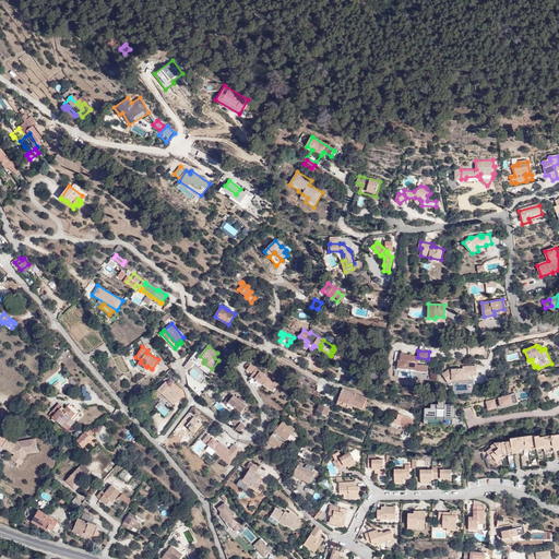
[(401,353),(400,359),(399,367),(416,368),(416,364),(417,357),(401,353)]
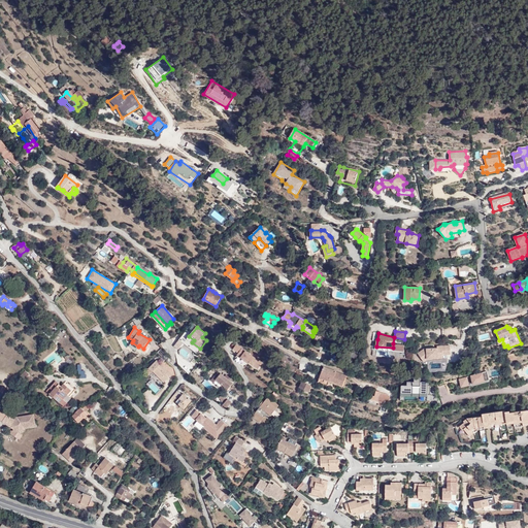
[(323,337),(317,334),(315,339),(323,343),(324,341),(322,340),(323,337)]
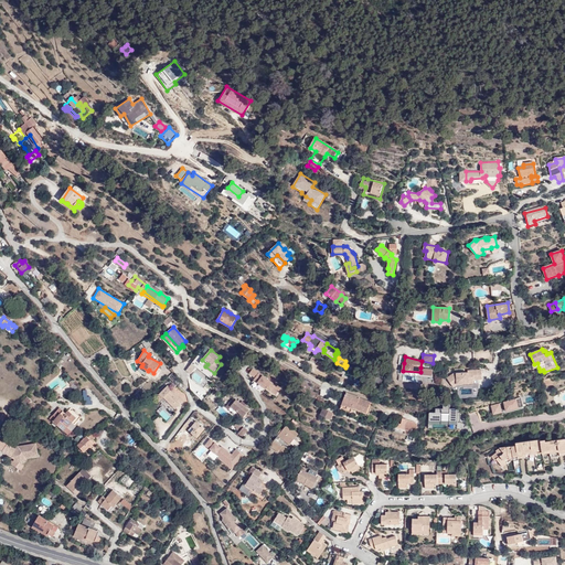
[(191,373),(196,366),(192,363),(187,370),(191,373)]
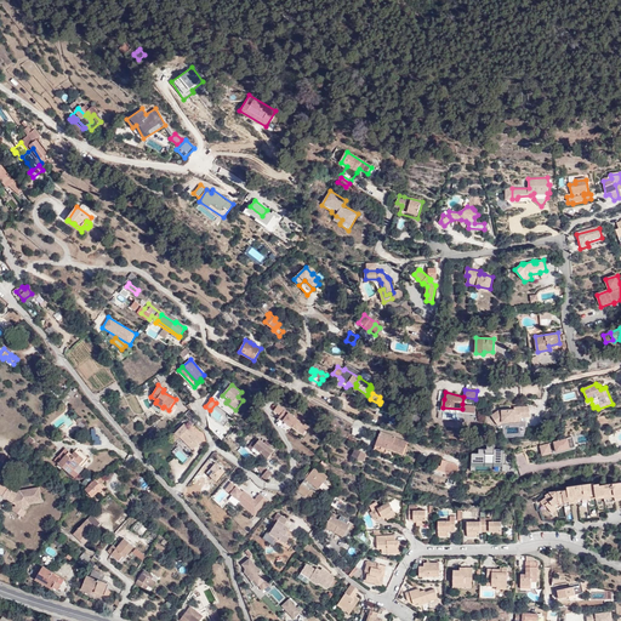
[(443,408),(444,399),(442,399),(440,411),(453,412),(474,415),(476,406),(462,404),(462,409),(443,408)]
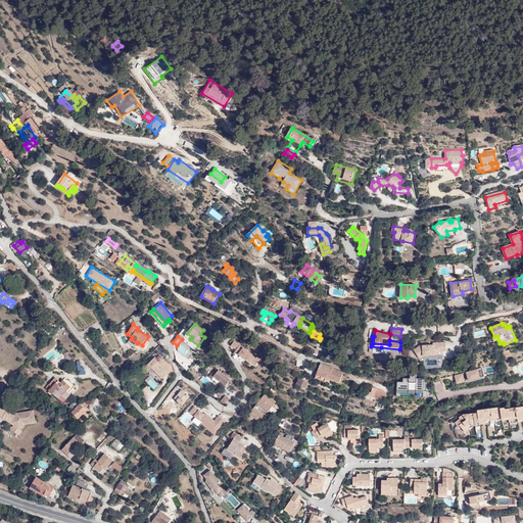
[(230,346),(254,366),(259,360),(235,339),(230,346)]
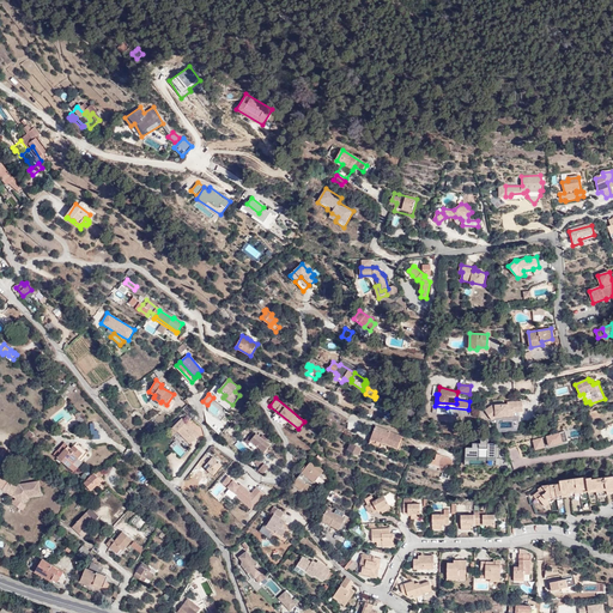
[(491,410),(489,407),(485,411),(492,419),(497,416),(503,416),(503,413),(514,413),(514,411),(523,411),(523,401),(508,402),(508,404),(496,405),(496,407),(493,408),(491,410)]
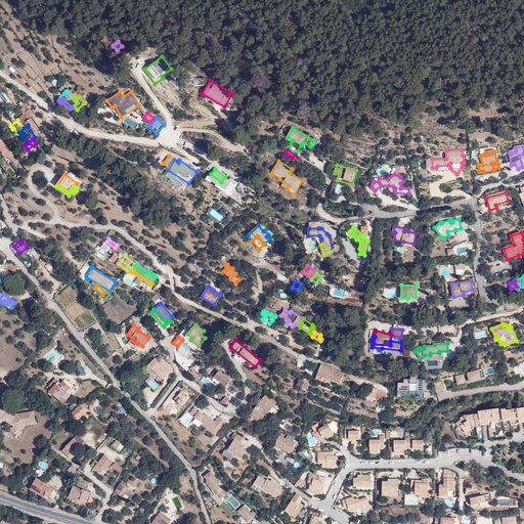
[(348,354),(350,348),(337,344),(335,350),(341,352),(348,354)]
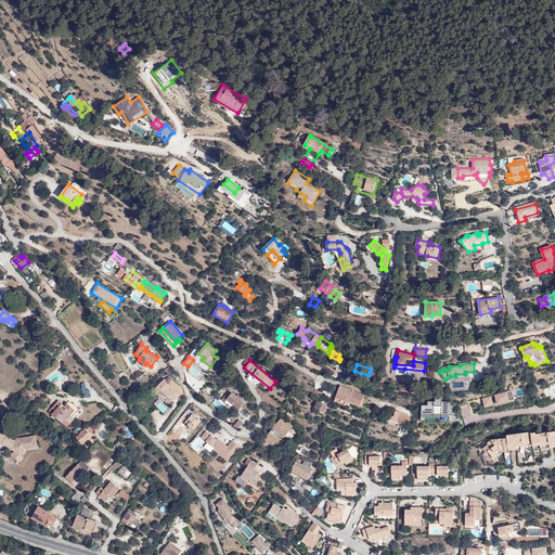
[(156,387),(160,390),(172,401),(181,392),(169,381),(168,382),(165,378),(156,387)]
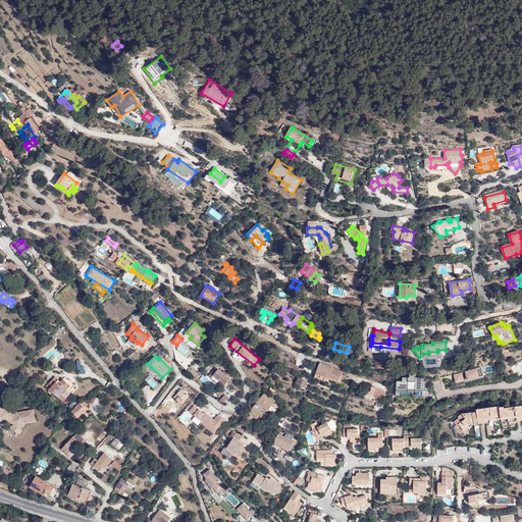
[(332,368),(332,367),(320,363),(314,378),(324,381),(325,377),(328,378),(327,379),(341,383),(344,372),(332,368)]
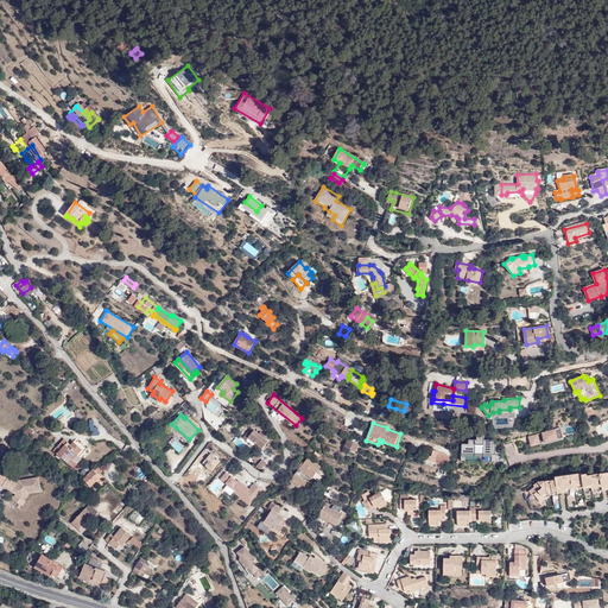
[(542,431),(543,441),(563,437),(561,426),(542,431)]
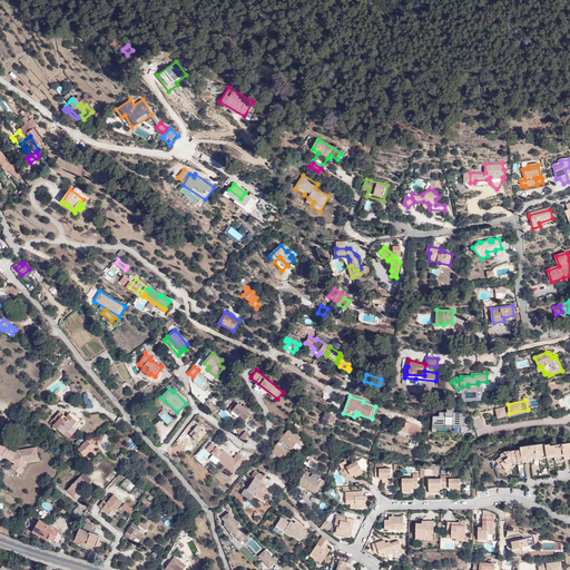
[(22,406),(30,413),(36,408),(28,401),(27,402),(22,406)]
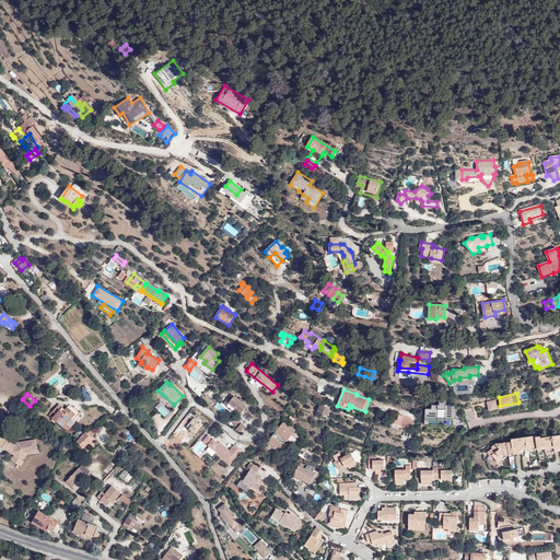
[(229,403),(235,408),(240,401),(242,398),(237,395),(235,398),(233,397),(231,400),(229,403)]
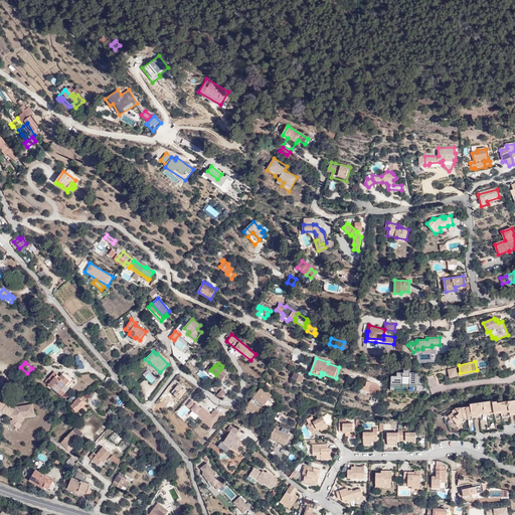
[(220,369),(216,375),(222,379),(226,374),(223,371),(225,368),(222,366),(220,369)]
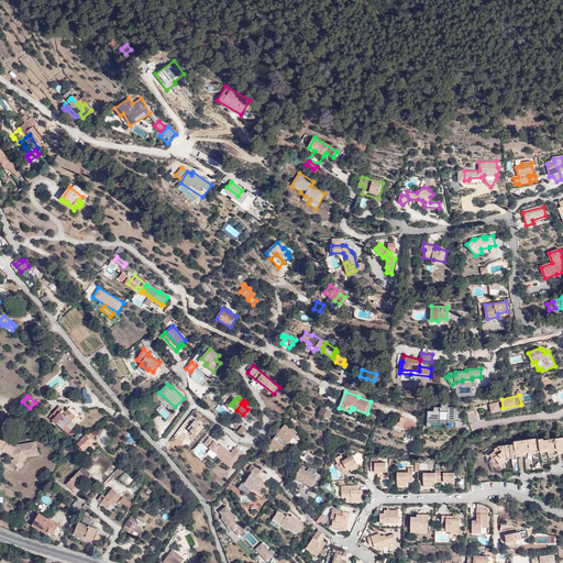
[(448,407),(448,401),(441,401),(441,406),(433,406),(433,412),(427,412),(427,426),(455,426),(455,407),(448,407)]
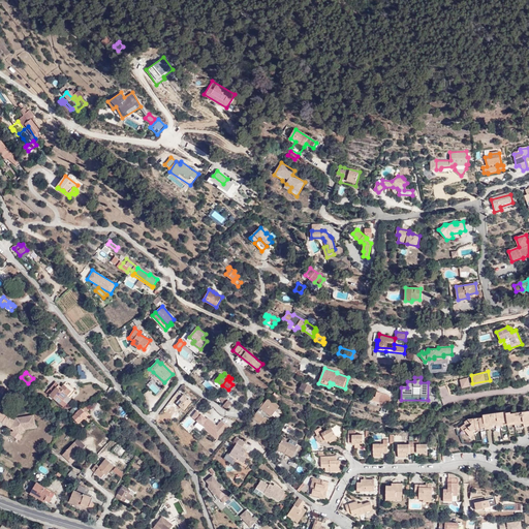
[(462,387),(471,385),(469,377),(460,379),(462,387)]
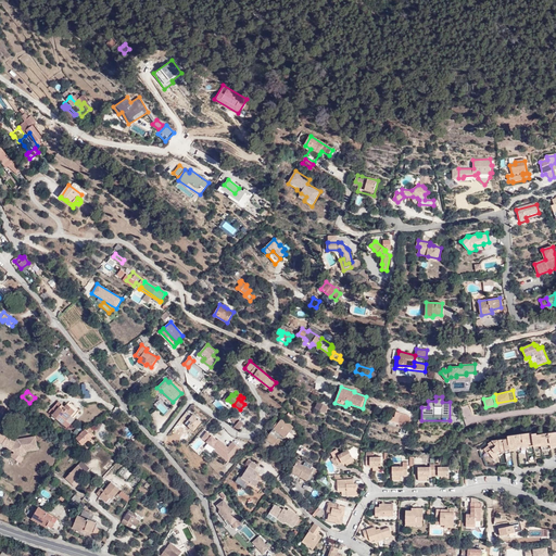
[(326,413),(329,406),(318,401),(315,407),(326,413)]
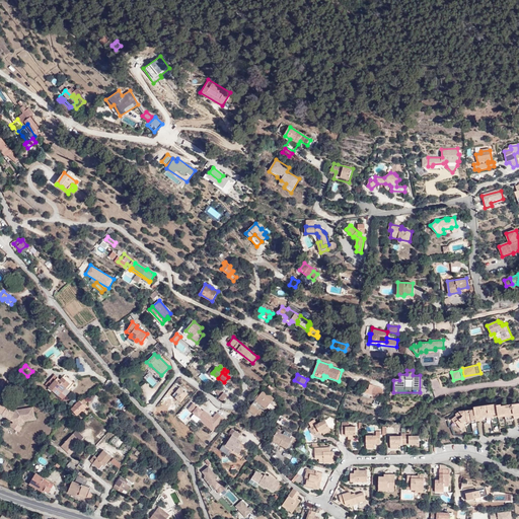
[(62,377),(60,380),(59,381),(56,379),(58,377),(54,375),(46,385),(62,398),(63,398),(66,395),(62,392),(69,383),(62,377)]
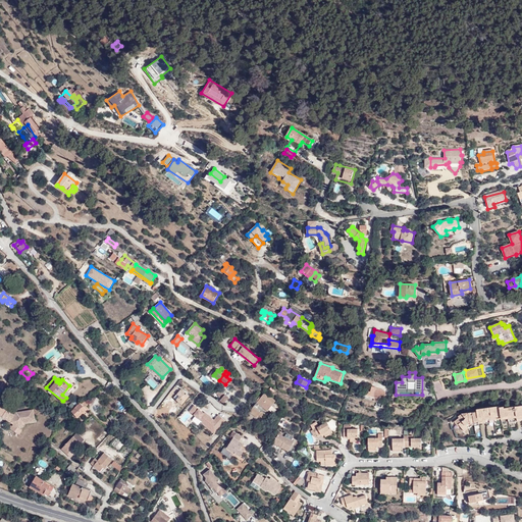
[(374,387),(371,386),(370,392),(367,390),(366,396),(380,399),(380,396),(384,397),(385,392),(382,390),(382,389),(375,388),(374,387)]
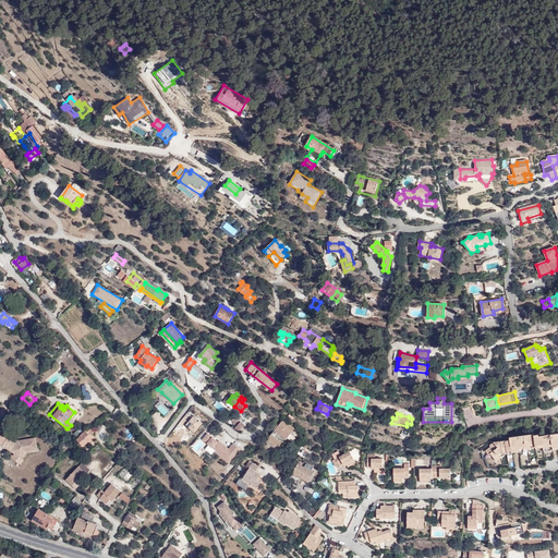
[(278,426),(275,431),(274,431),(286,440),(294,429),(282,421),(278,426)]
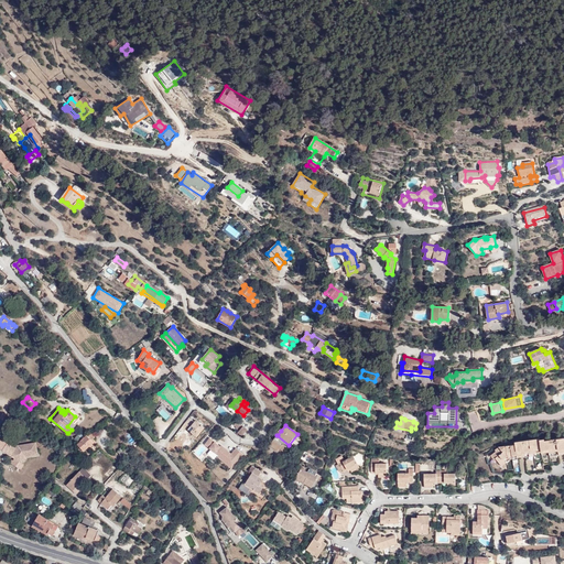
[(240,438),(247,431),(242,427),(237,434),(240,438)]
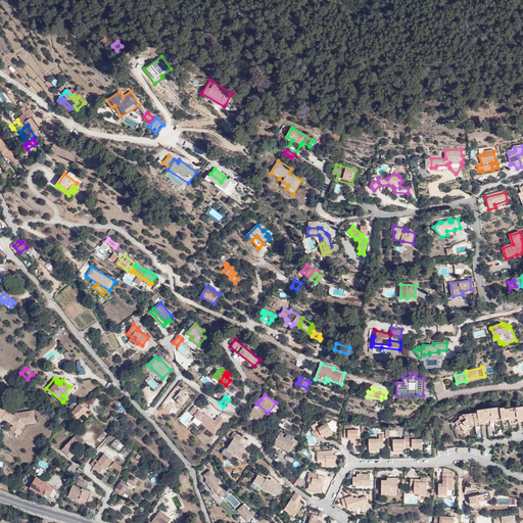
[(73,413),(78,409),(84,401),(85,403),(86,402),(84,400),(72,412),(73,413)]
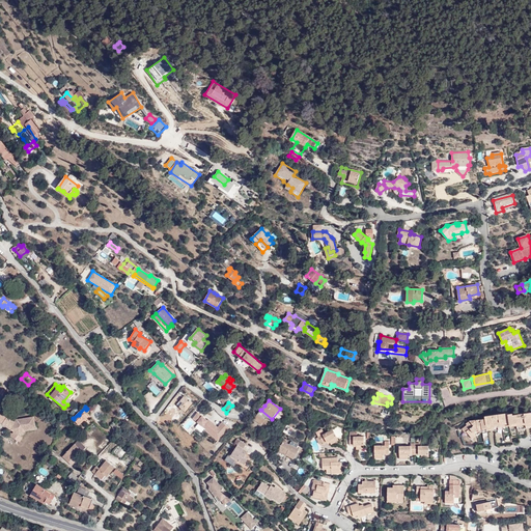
[(79,424),(88,416),(86,414),(89,412),(87,409),(86,410),(85,408),(79,415),(74,419),(76,421),(74,423),(76,425),(78,423),(79,424)]
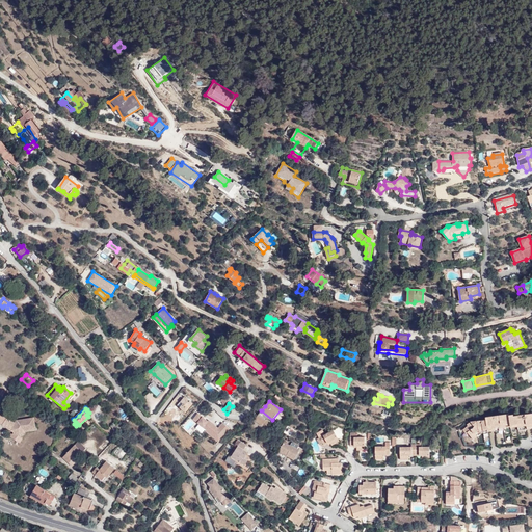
[(192,419),(212,435),(218,428),(198,411),(192,419)]
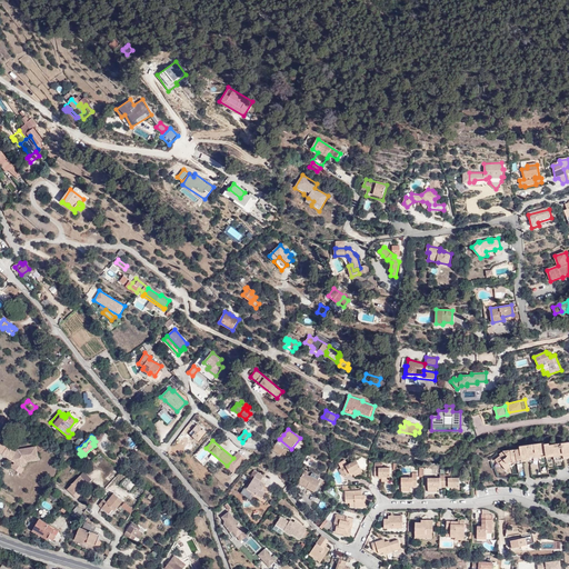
[(568,441),(545,445),(545,442),(519,446),(519,449),(502,451),(499,453),(500,456),(495,460),(498,463),(499,462),(500,465),(503,468),(508,463),(509,466),(511,462),(517,462),(521,461),(526,460),(526,457),(529,457),(530,461),(535,461),(533,458),(539,458),(538,455),(546,455),(546,457),(553,456),(555,458),(555,459),(559,459),(559,460),(563,459),(563,458),(568,457),(568,441)]
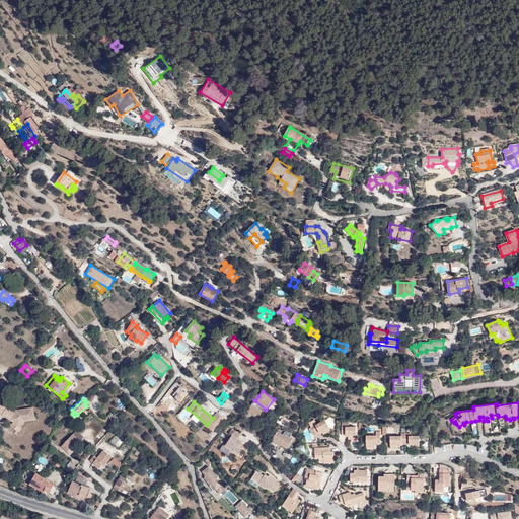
[(257,414),(260,411),(252,404),(248,411),(255,416),(257,414)]
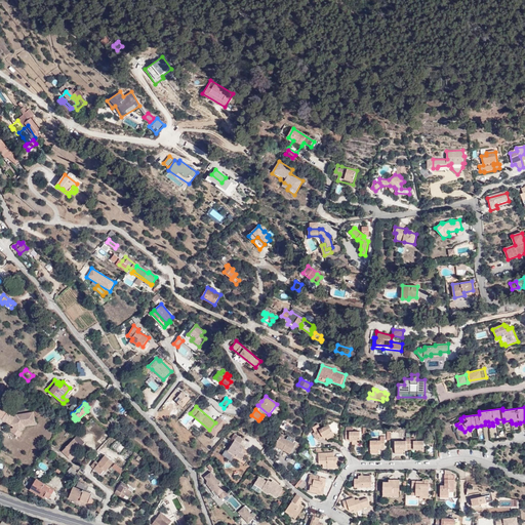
[(15,417),(7,412),(3,418),(14,427),(17,429),(19,431),(25,425),(36,423),(34,412),(16,414),(18,415),(16,418),(15,417)]
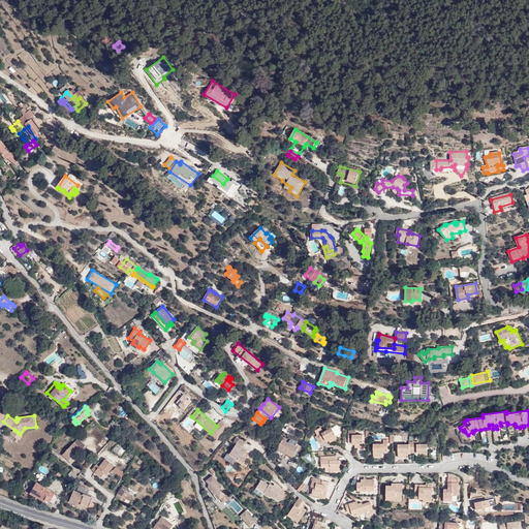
[(227,422),(214,422),(214,438),(220,438),(220,431),(227,430),(227,422)]
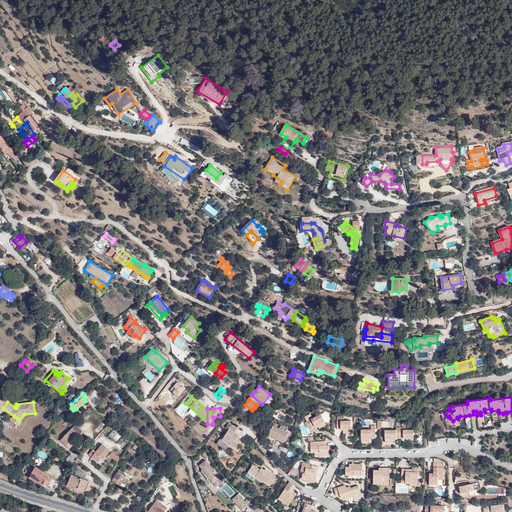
[(320,414),(308,422),(311,427),(312,429),(315,427),(314,426),(317,425),(317,426),(318,427),(325,422),(320,414)]
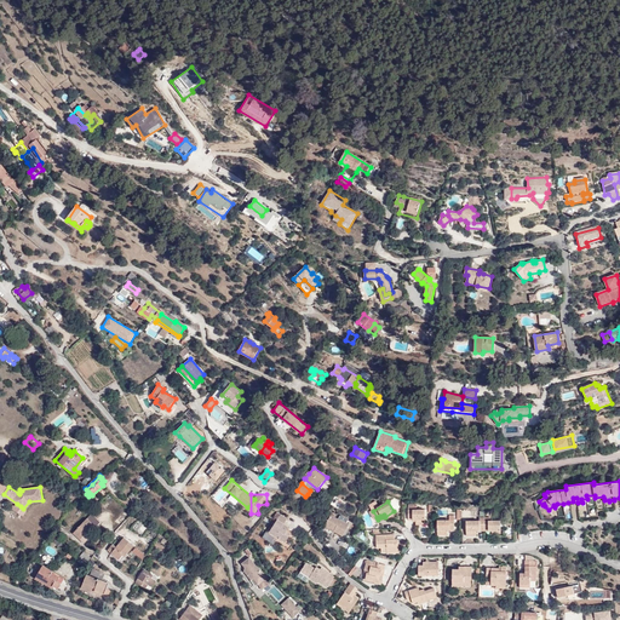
[(12,510),(23,516),(27,510),(23,509),(21,506),(17,504),(12,510)]
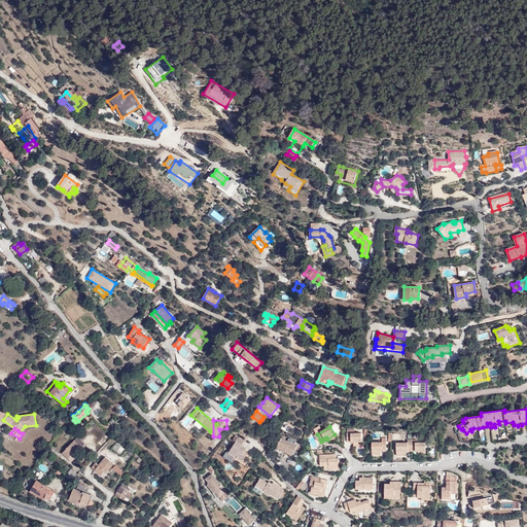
[(353,442),(353,444),(361,444),(361,433),(353,433),(353,429),(347,429),(347,442),(353,442)]
